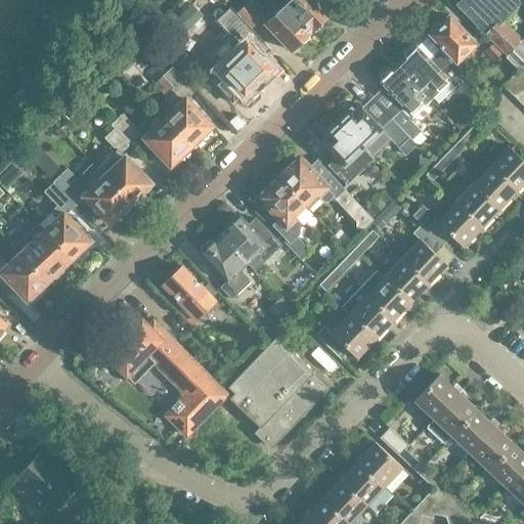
[(338,0),(289,0),(285,4),(310,32),(311,31),(316,31),(320,27),(320,22),(341,3),(338,0)]
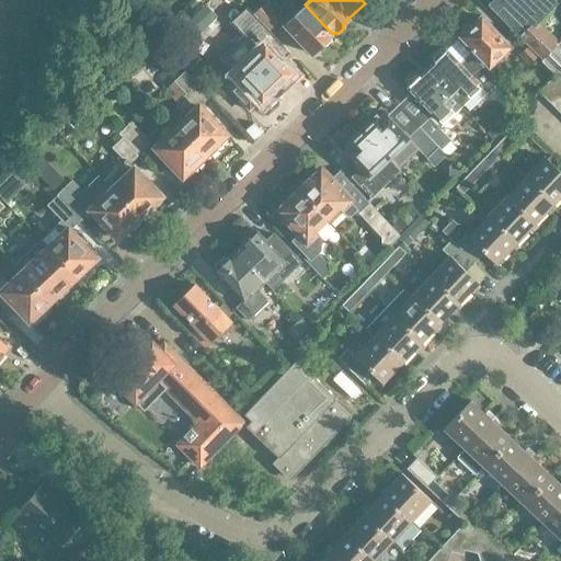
[(528,46),(538,57),(546,65),(560,48),(560,46),(538,23),(560,0),(492,0),(489,4),(522,39),(528,46)]
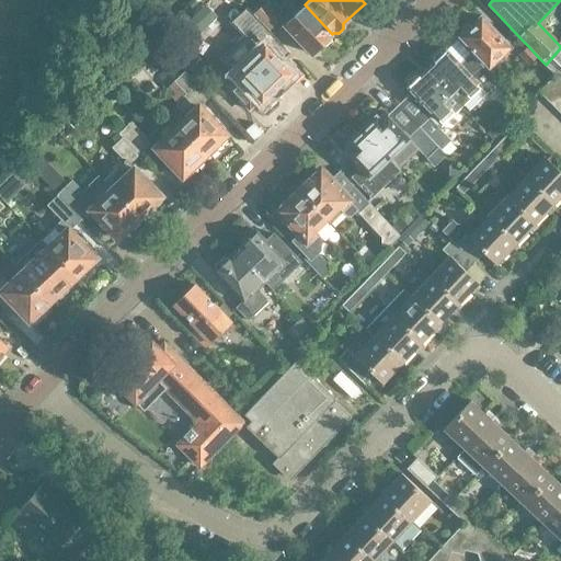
[(266,2),(254,15),(271,32),(283,20),(266,2)]
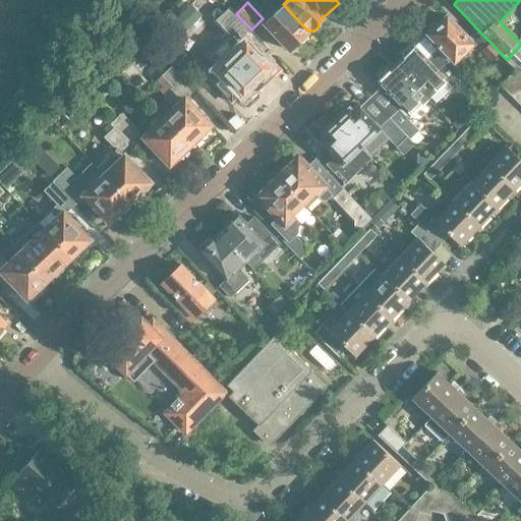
[(283,4),(264,22),(290,50),(298,42),(302,42),(307,37),(307,33),(308,32),(283,4)]
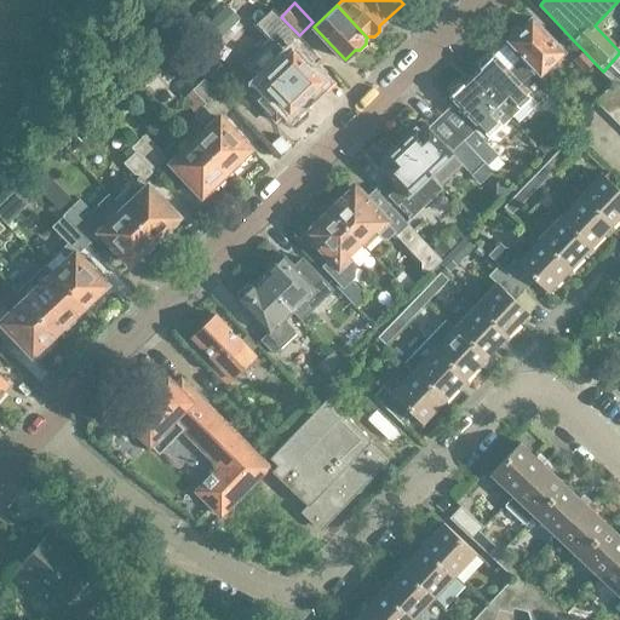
[(264,32),(286,53),(302,38),(299,35),(281,17),(281,16),(264,32)]
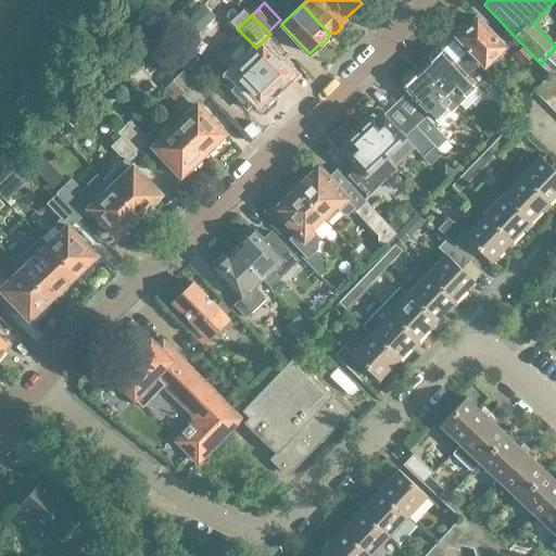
[(456,36),(484,66),(505,47),(476,16),(467,25),(463,25),(458,29),(458,34),(456,36)]
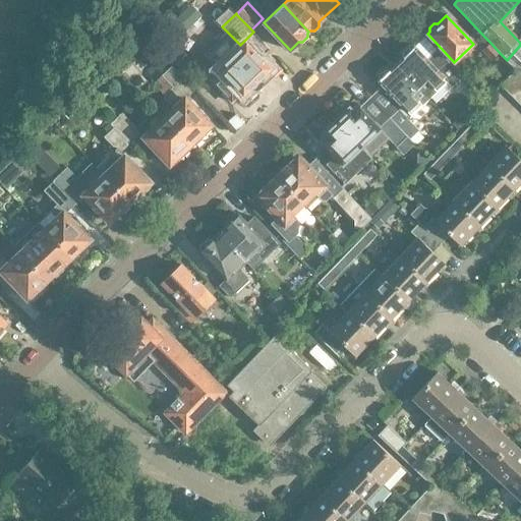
[(500,53),(490,43),(482,51),(493,60),(500,53)]
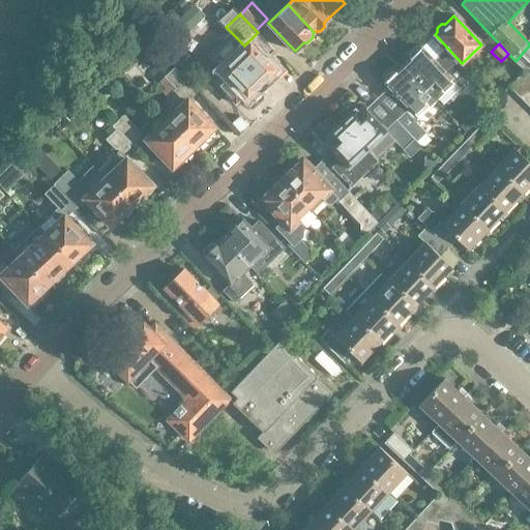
[(222,69),(233,81),(223,90),(235,105),(245,94),(246,96),(273,69),(271,67),(249,45),(225,67),(222,69)]
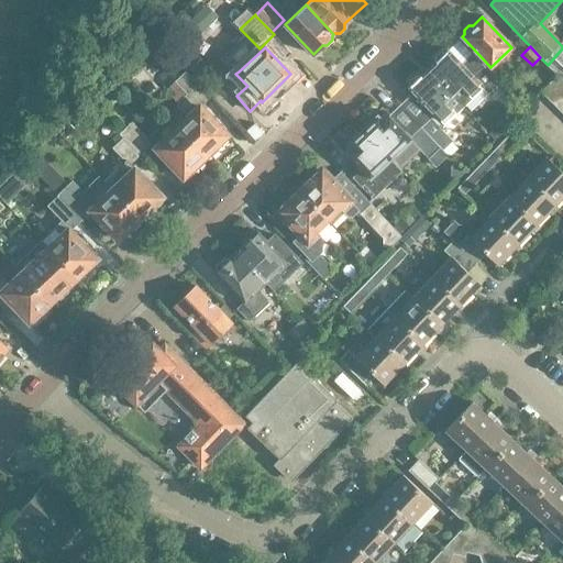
[(555,76),(560,73),(562,74),(562,48),(548,65),(547,67),(555,76)]
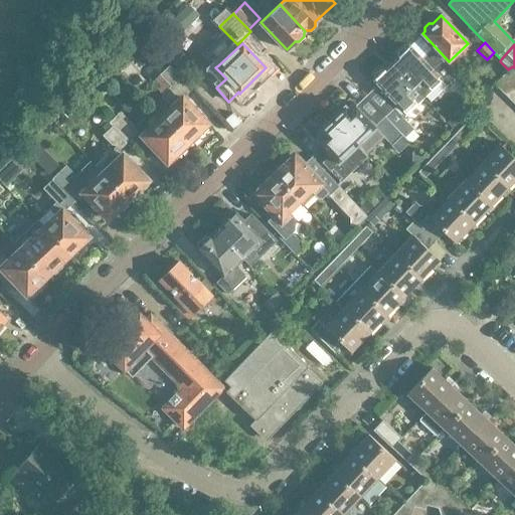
[(397,57),(390,63),(423,99),(442,80),(447,86),(457,75),(432,48),(420,58),(408,46),(406,48),(402,48),(397,52),(397,57)]
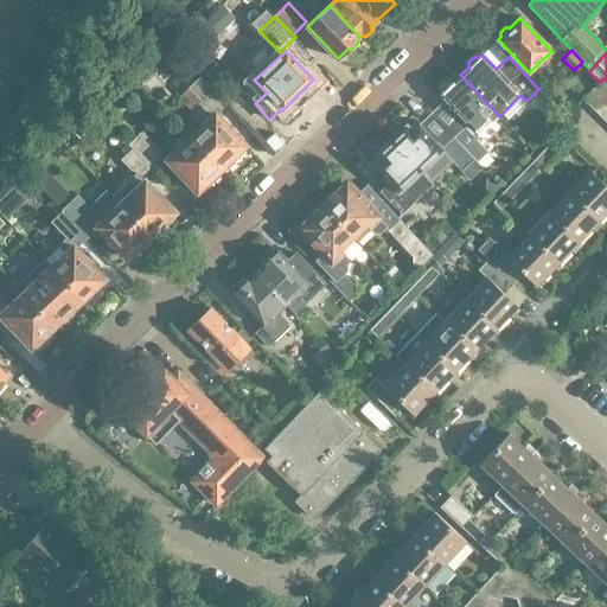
[(0,100),(13,80),(0,71),(0,100)]
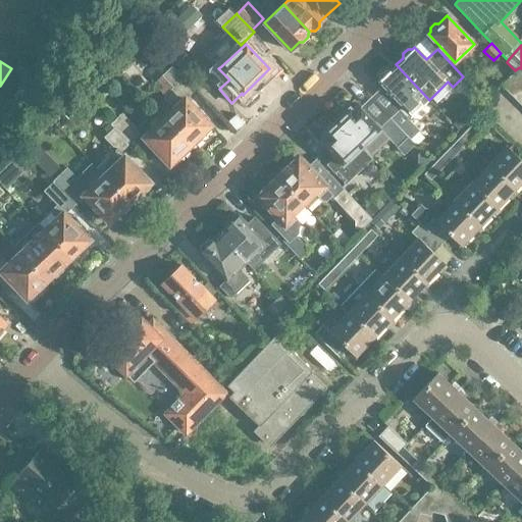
[(379,89),(371,96),(415,144),(416,145),(424,138),(418,132),(420,131),(409,119),(429,100),(396,64),(394,66),(387,72),(383,72),(379,76),(380,80),(377,82),(379,84),(378,88),(379,89)]
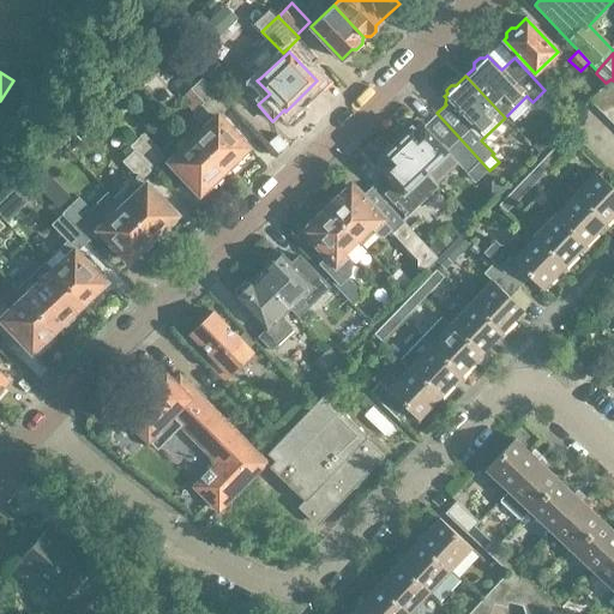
[(206,126),(193,138),(224,170),(226,169),(230,169),(236,164),(236,158),(248,146),(218,116),(229,106),(202,77),(191,88),(204,102),(193,112),(206,126)]
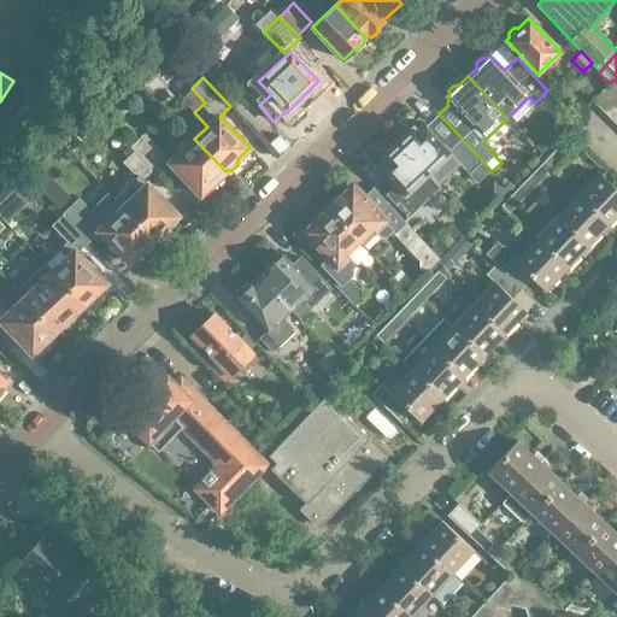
[(616,97),(616,84),(612,81),(592,101),(604,111),(616,97)]
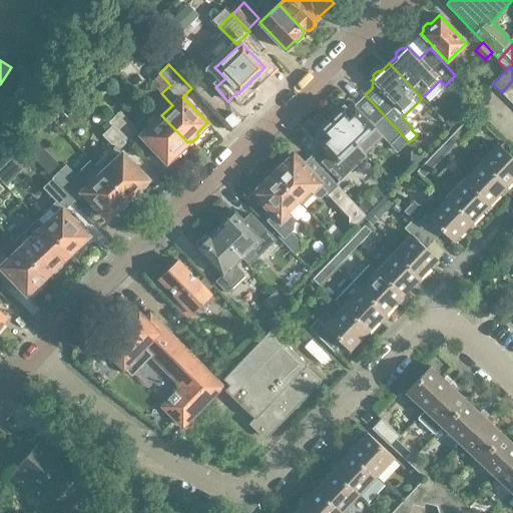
[(512,80),(502,92),(510,100),(512,97),(512,80)]
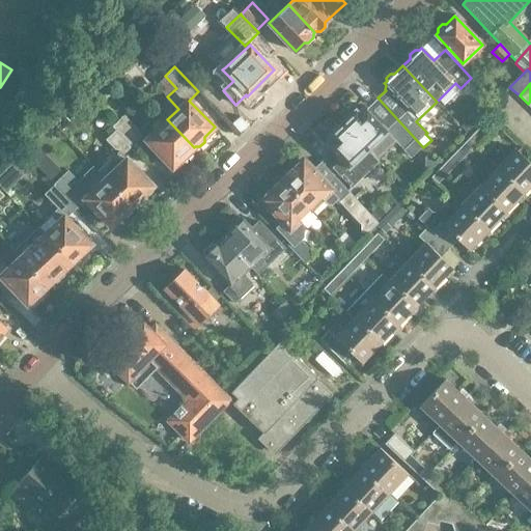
[(343,121),(342,122),(368,149),(370,152),(378,160),(396,141),(403,149),(412,157),(422,146),(378,98),(368,108),(360,101),(353,108),(355,110),(353,112),(348,112),(343,117),(343,121)]
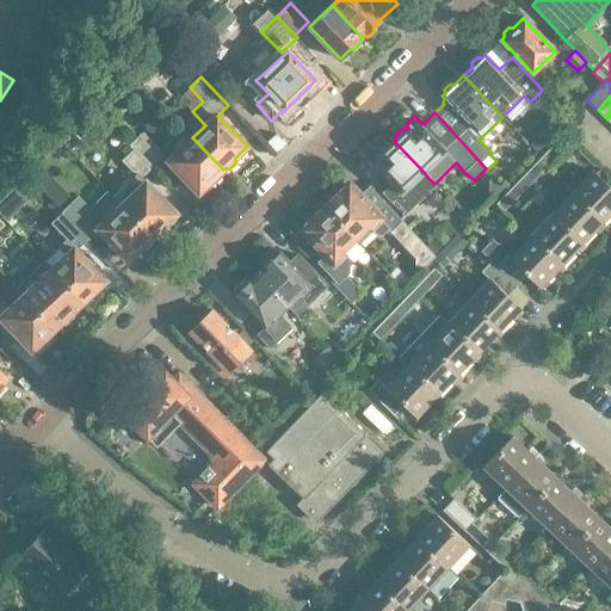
[(129,144),(133,149),(150,167),(164,155),(198,192),(209,183),(215,181),(221,176),(221,171),(223,170),(192,137),(179,150),(170,140),(160,149),(143,133),(129,144)]
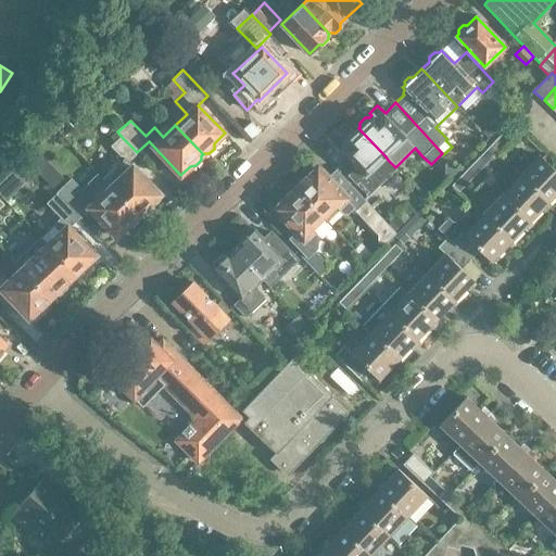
[(510,127),(491,148),(497,154),(517,134),(510,127)]
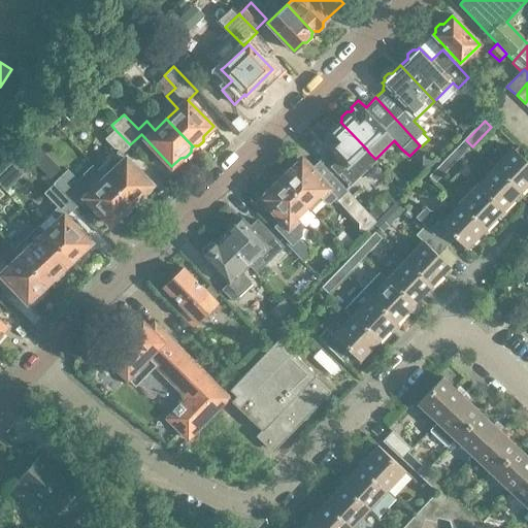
[(355,159),(366,149),(340,122),(338,124),(334,124),(329,128),(329,133),(327,135),(329,137),(323,142),(354,174),(361,167),(355,159)]
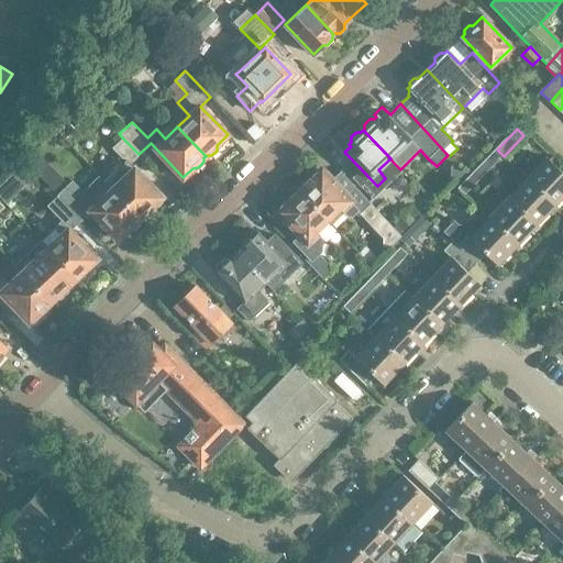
[(124,162),(103,181),(140,218),(141,217),(146,218),(152,212),(152,206),(163,197),(130,163),(139,154),(122,138),(110,148),(116,154),(124,162)]
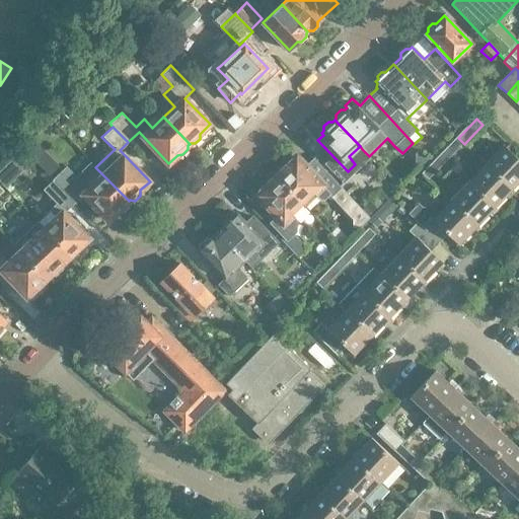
[(458,138),(441,156),(447,162),(464,144),(458,138)]
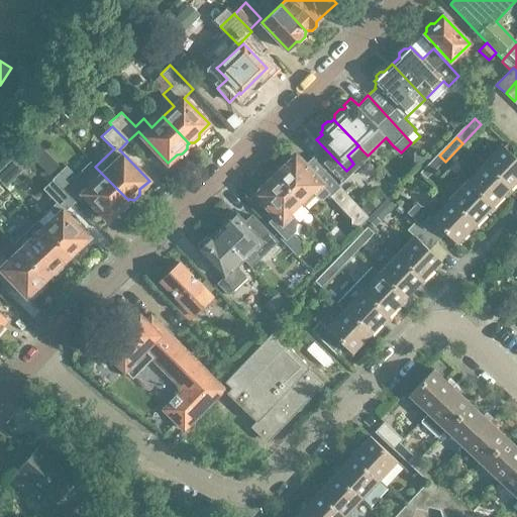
[(516,159),(502,144),(484,164),(510,189),(516,181),(516,159)]
